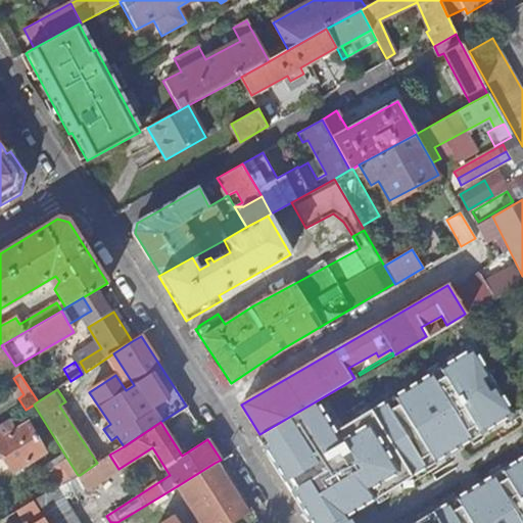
[(28,424),(0,439),(0,452),(11,472),(44,453),(28,424)]
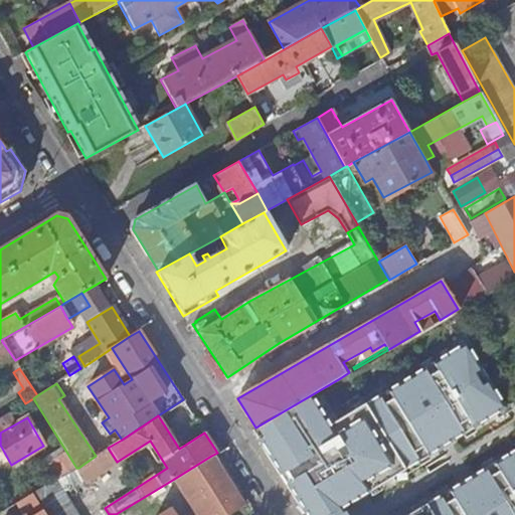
[(108,448),(96,456),(105,470),(117,462),(108,448)]
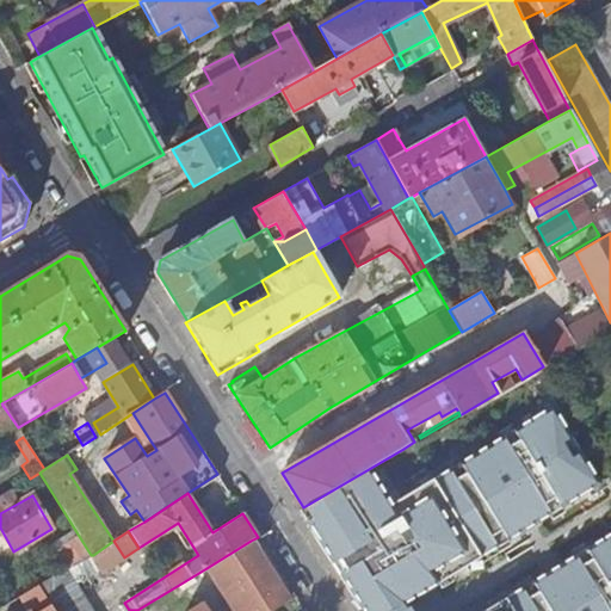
[(91,555),(79,536),(68,542),(79,561),(91,555)]
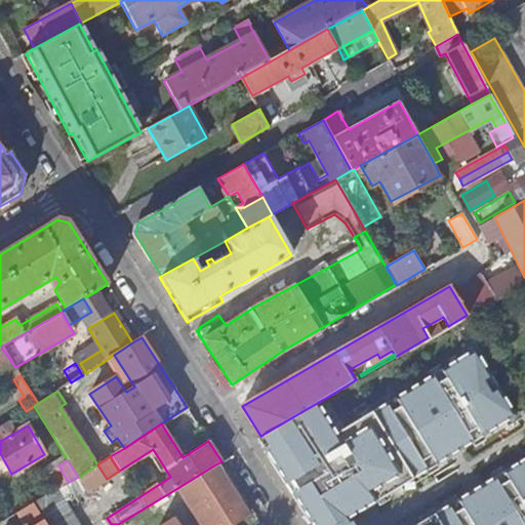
[(107,479),(97,465),(80,477),(88,490),(107,479)]
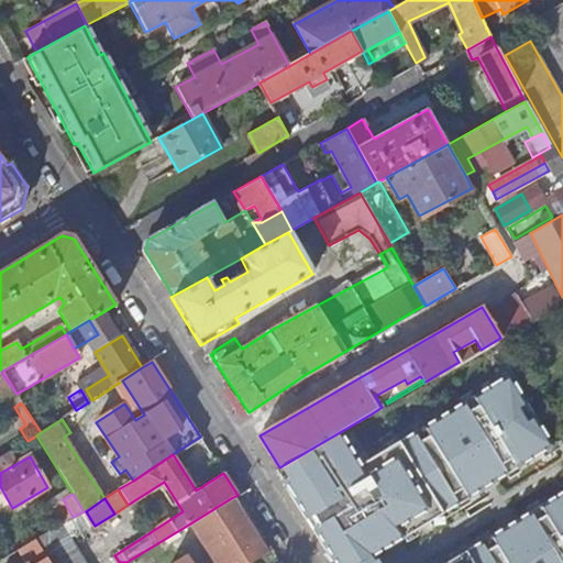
[(231,498),(190,523),(216,562),(251,562),(266,553),(231,498)]
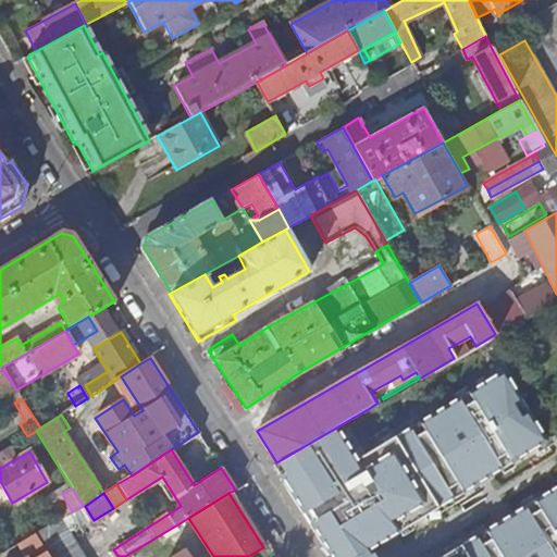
[(83,556),(60,519),(34,533),(48,556),(83,556)]
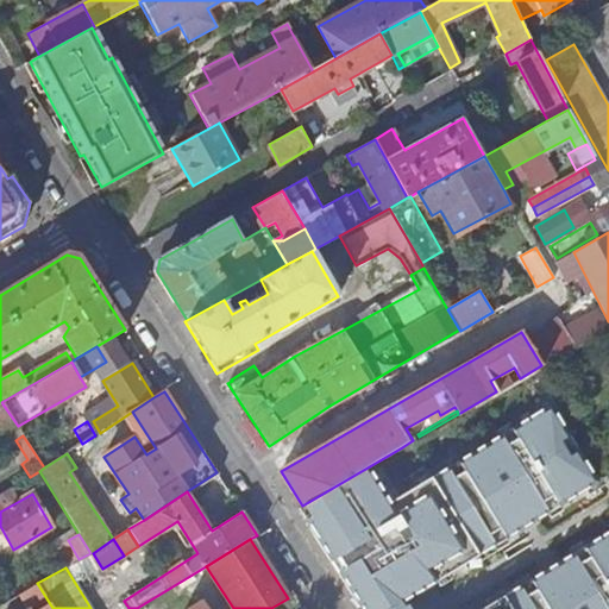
[(52,608),(37,583),(2,604),(4,608),(52,608)]
